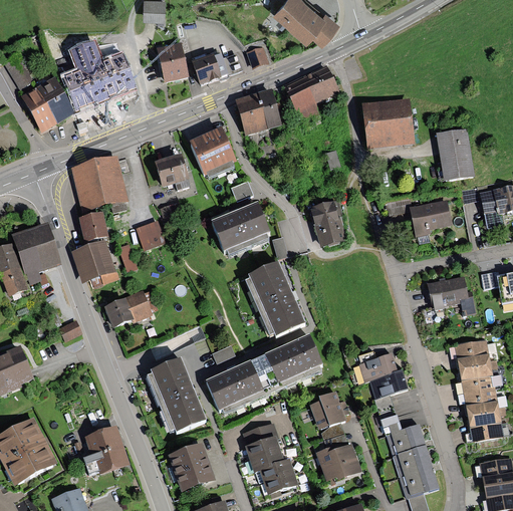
[(143,0),(143,16),(164,16),(164,0),(143,0)]
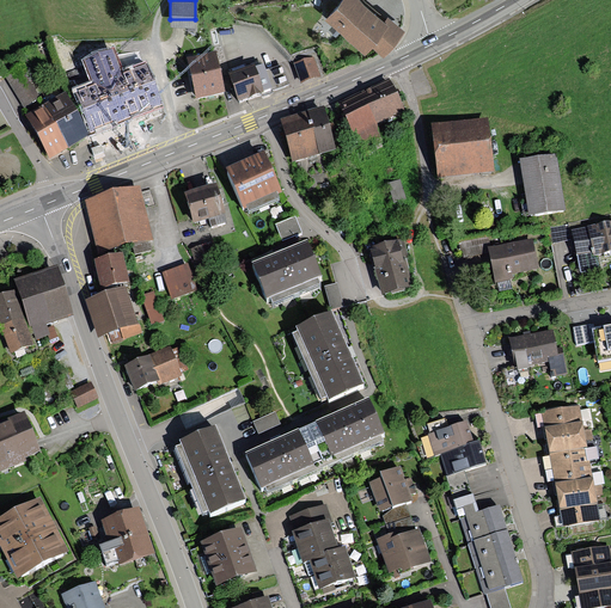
[(385,13),(368,0),(334,0),(324,12),(364,45),(370,38),(383,49),(403,24),(388,10),(385,13)]
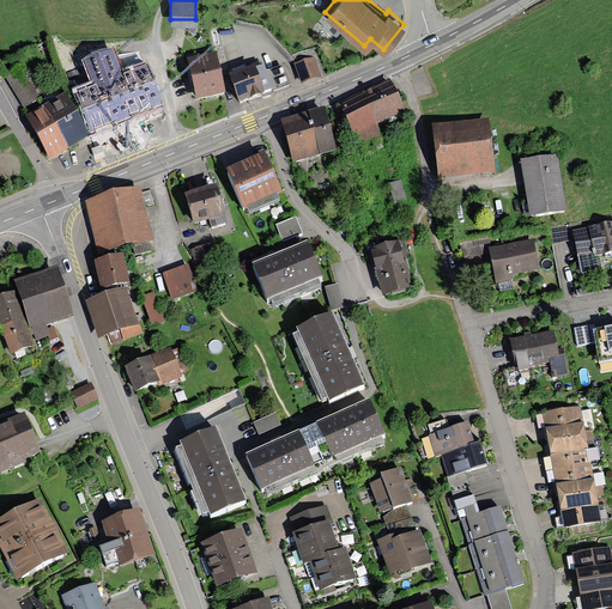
[(90,79),(72,86),(91,133),(164,104),(147,59),(123,68),(114,44),(82,56),(90,79)]
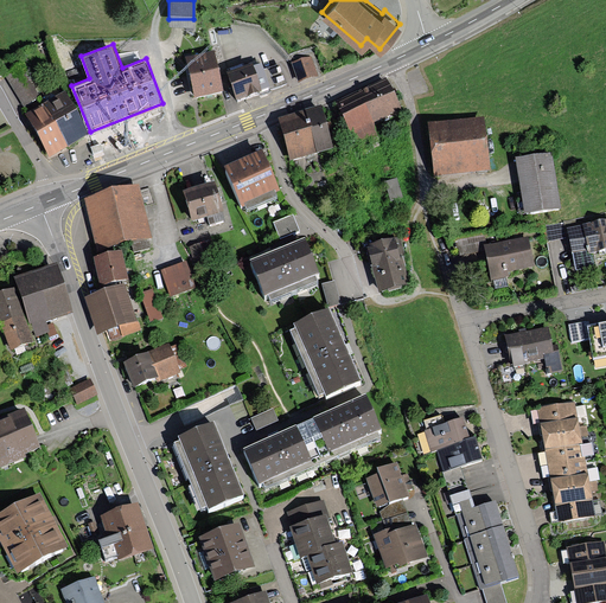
[(214,51),(185,57),(189,76),(193,97),(222,90),(217,69),(214,51)]
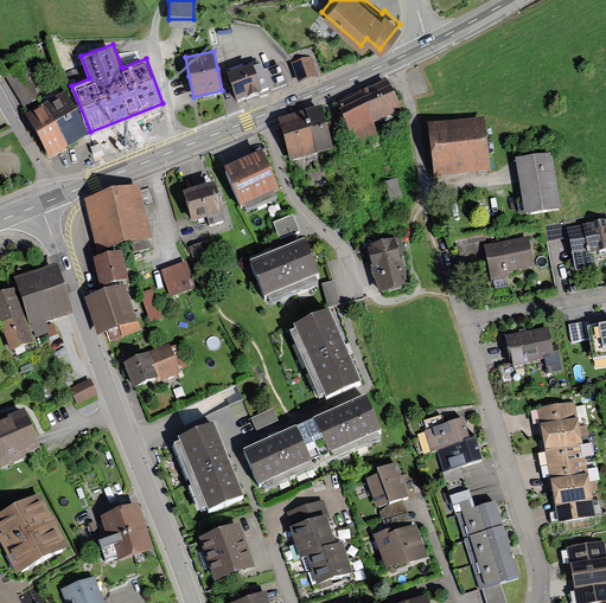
[(311,53),(292,59),(298,81),(318,74),(311,53)]
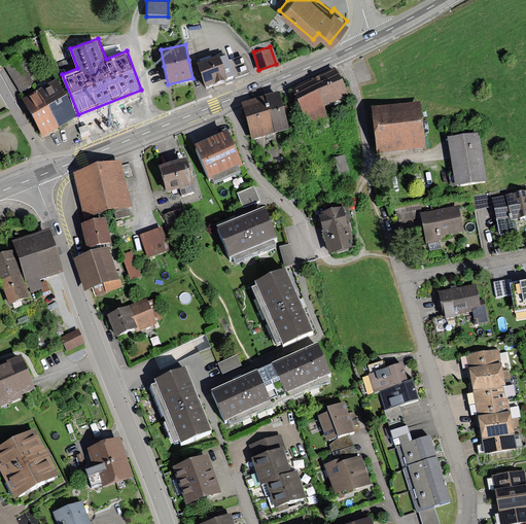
[(218,56),(197,63),(201,73),(205,86),(224,80),(225,81),(235,78),(234,76),(248,71),(242,55),(229,60),(226,55),(219,57),(218,56)]
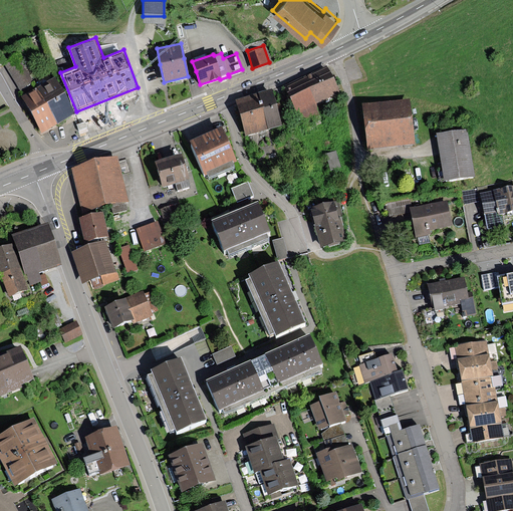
[(17,54),(3,62),(19,88),(33,80),(17,54)]
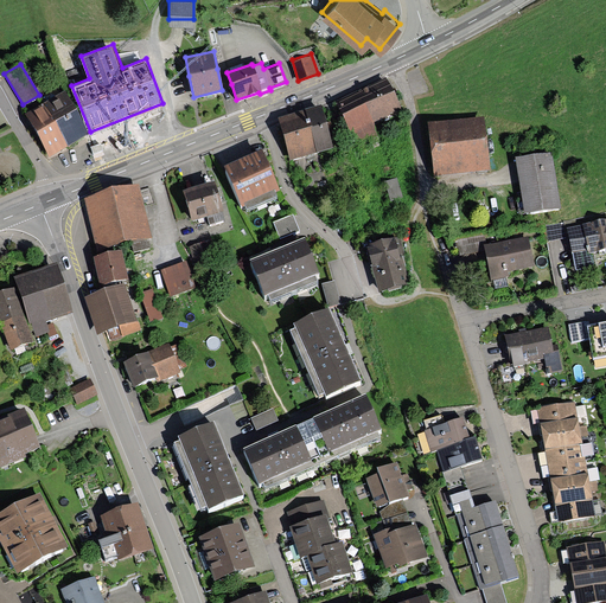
[(368,87),(335,103),(349,130),(352,129),(355,133),(356,132),(362,145),(378,138),(374,126),(374,121),(401,108),(394,92),(387,77),(368,87)]
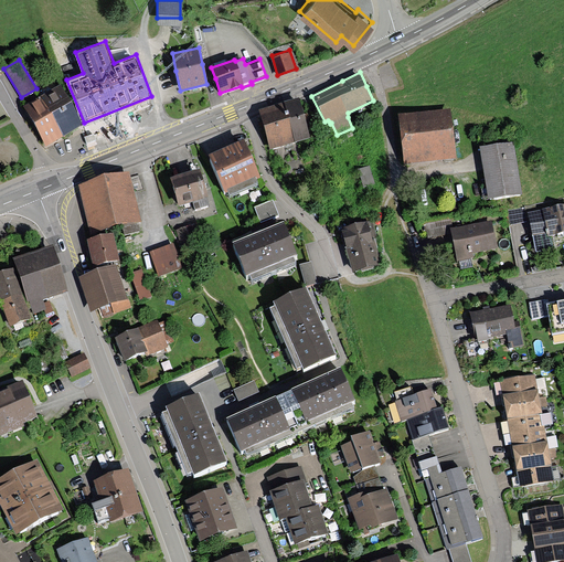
[(60,85),(23,106),(44,145),(59,137),(82,123),(71,104),(60,85)]
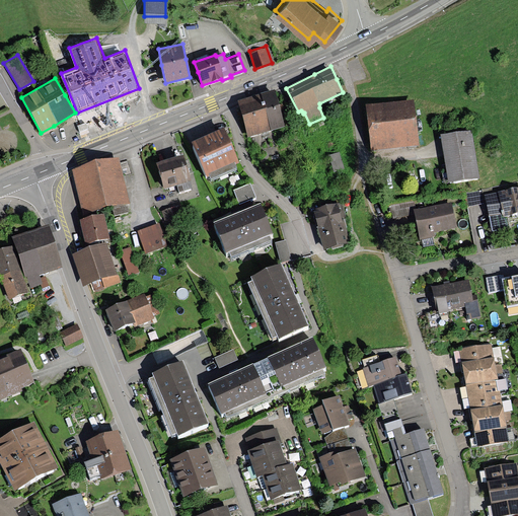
[(273,89),(237,100),(248,136),(265,131),(283,126),(279,108),(273,89)]
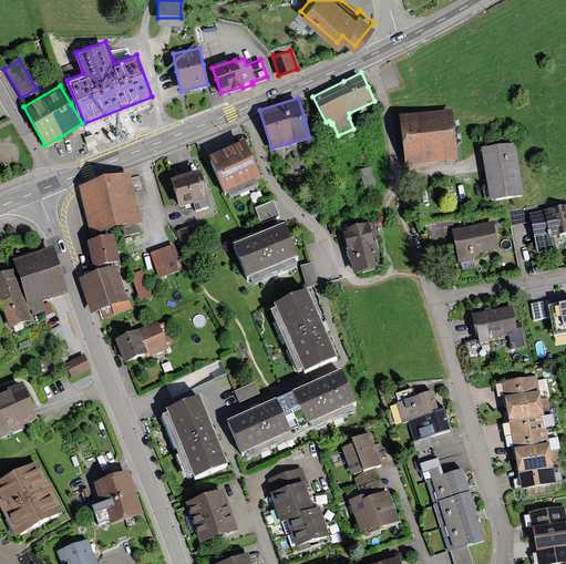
[(451,108),(399,113),(404,163),(456,159),(451,108)]
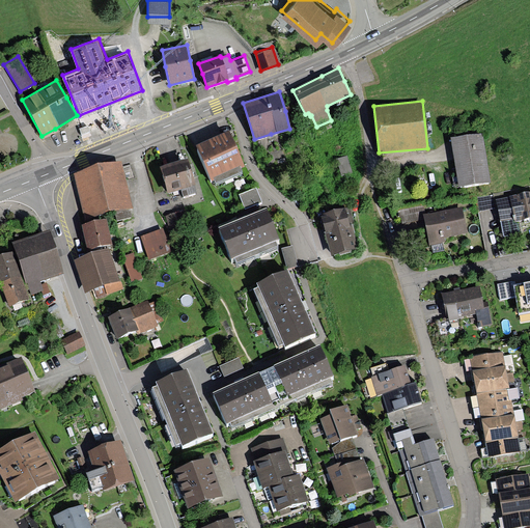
[(458,186),(491,181),(482,131),(449,137),(458,186)]
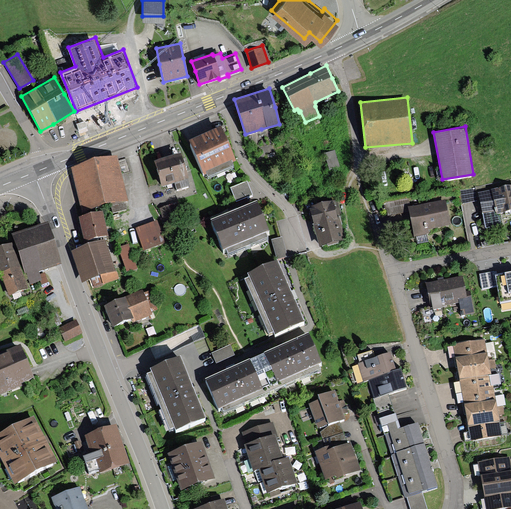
[(221,127),(189,140),(204,175),(206,174),(207,176),(233,166),(232,163),(236,161),(221,127)]
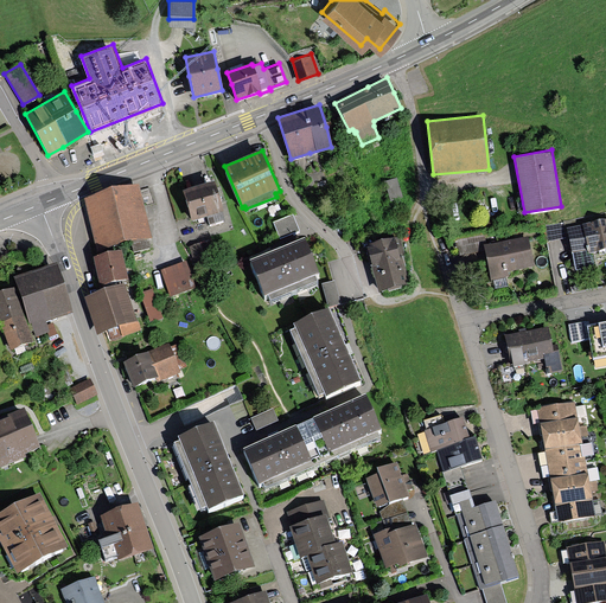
[(384,179),(390,199),(403,196),(397,175),(384,179)]
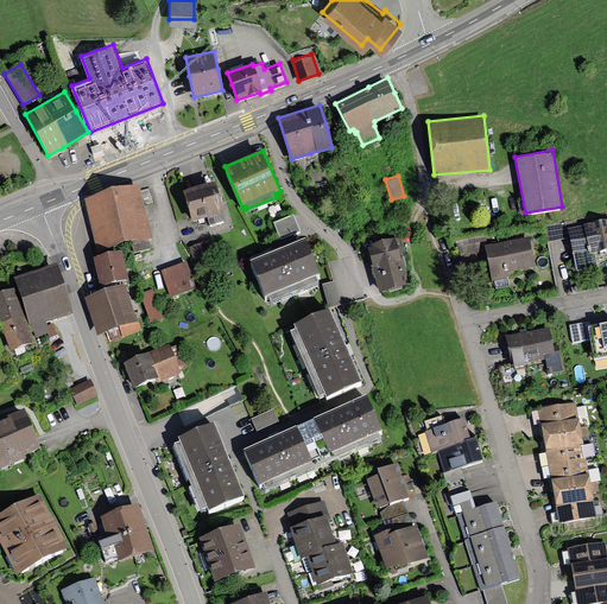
[(225,218),(214,182),(184,191),(193,220),(207,216),(208,223),(225,218)]
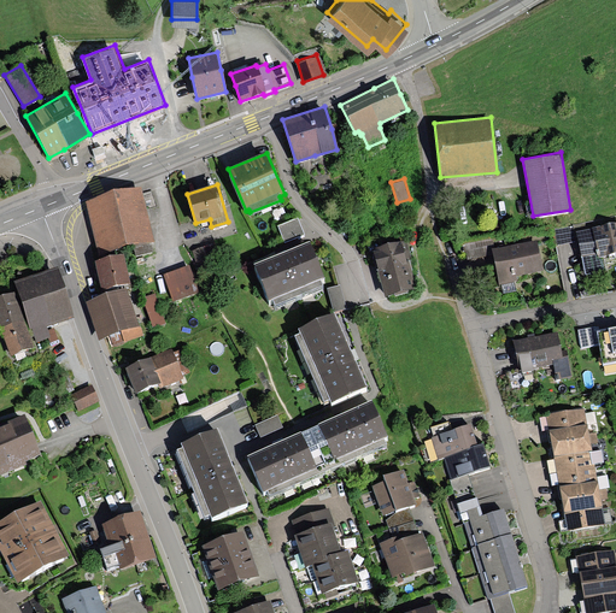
[(99,253),(153,240),(140,187),(98,198),(86,200),(99,253)]
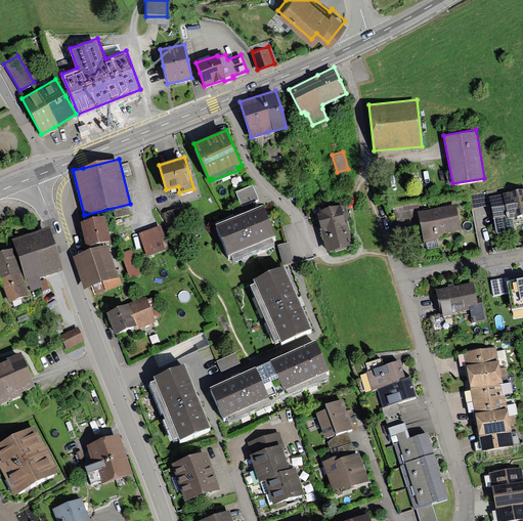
[(235,190),(241,205),(258,198),(252,183),(235,190)]
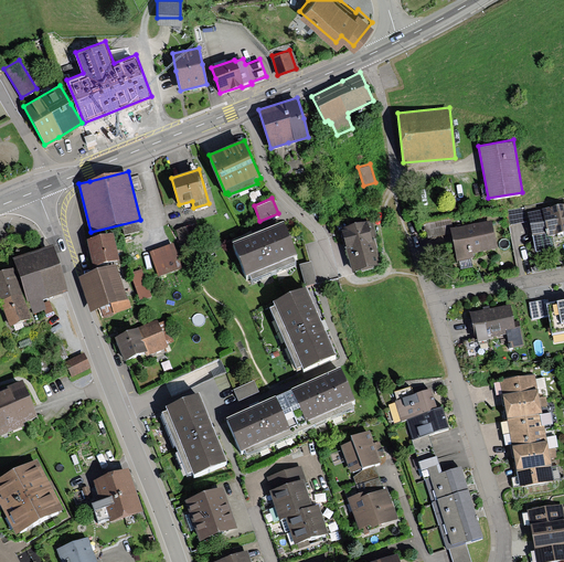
[(524,202),(507,207),(510,221),(529,218),(528,214),(527,215),(524,202)]
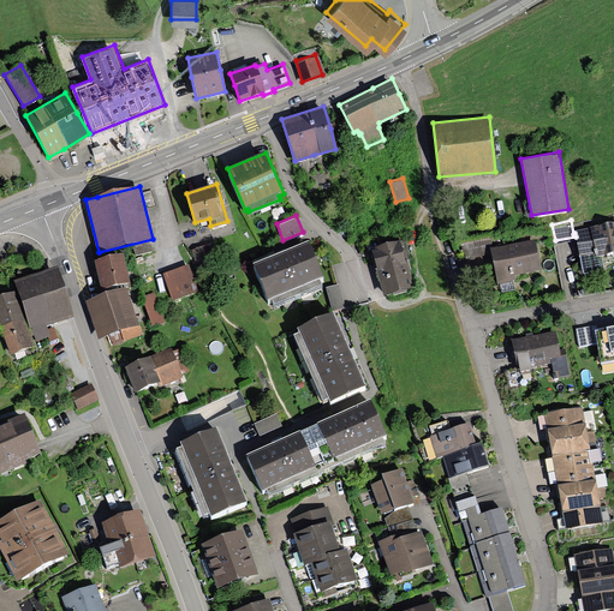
[(613,251),(613,220),(574,229),(574,233),(576,237),(584,271),(604,267),(601,255),(613,251)]
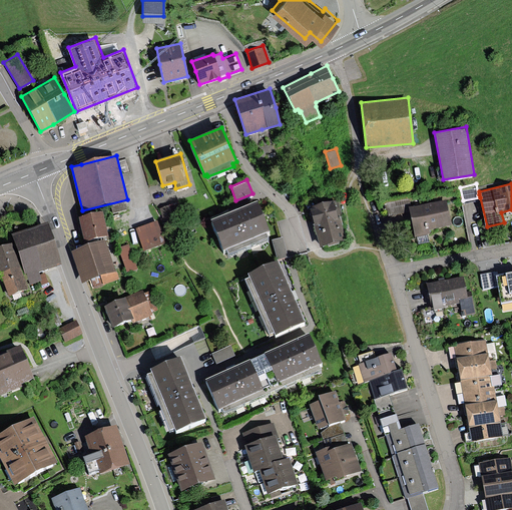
[(406,197),(385,201),(387,214),(408,211),(406,197)]
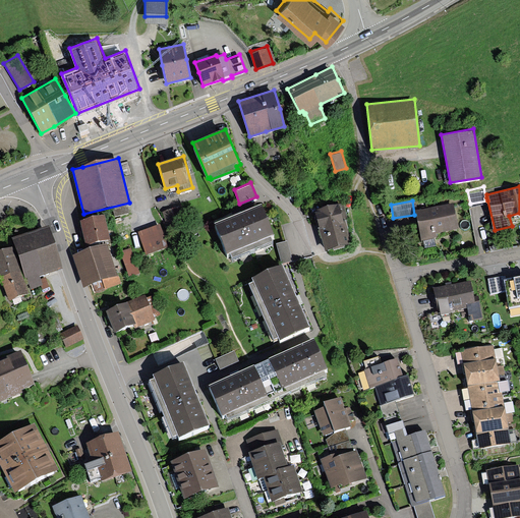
[(421,237),(459,229),(452,200),(414,209),(421,237)]
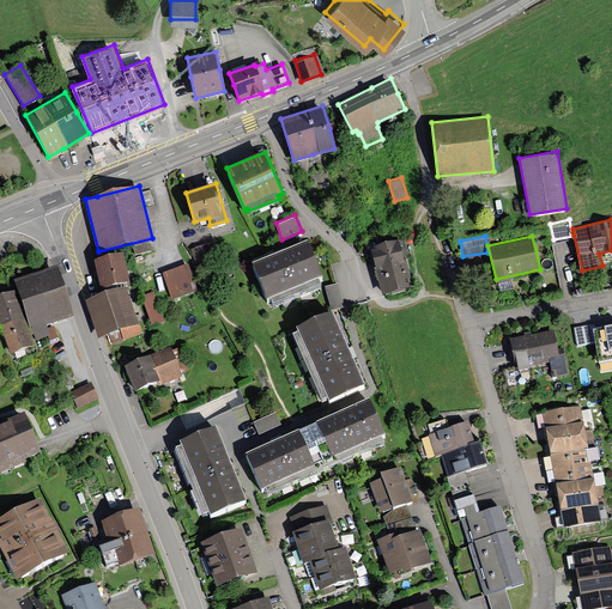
[(399,239),(370,248),(379,275),(383,293),(412,285),(399,239)]
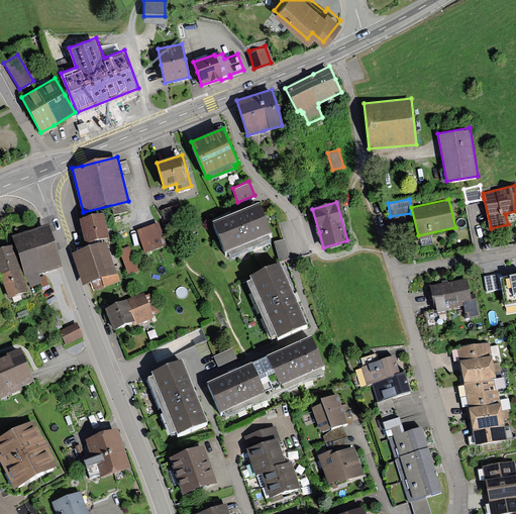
[(466,224),(460,203),(452,205),(457,226),(466,224)]
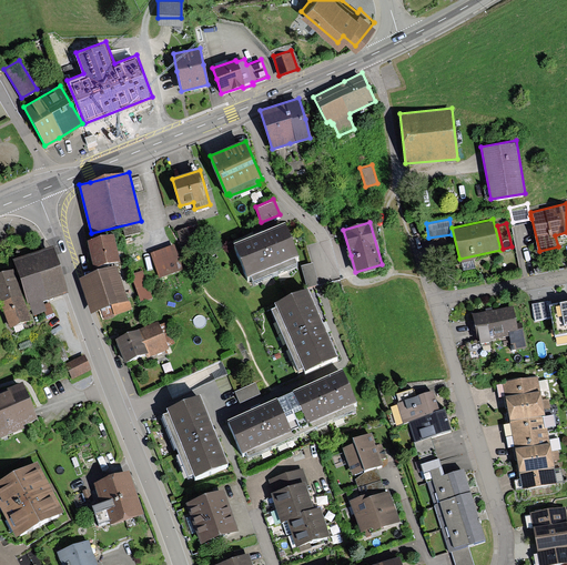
[(299,256),(285,224),(259,234),(234,244),(247,278),(251,275),(253,282),(297,264),(294,259),(299,256)]
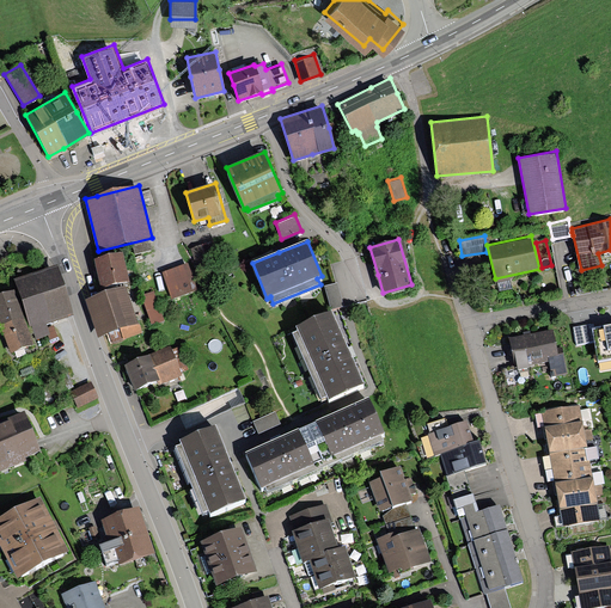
[(123,253),(93,259),(98,287),(128,281),(123,253)]
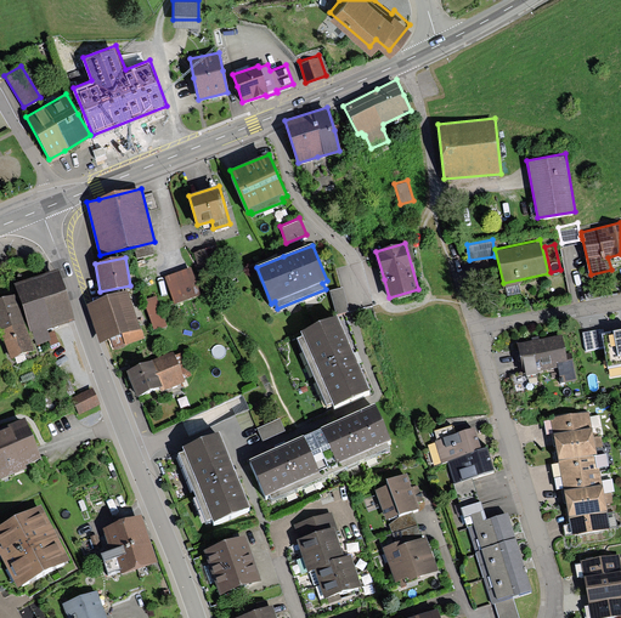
[(164,275),(175,301),(199,292),(188,265),(164,275)]
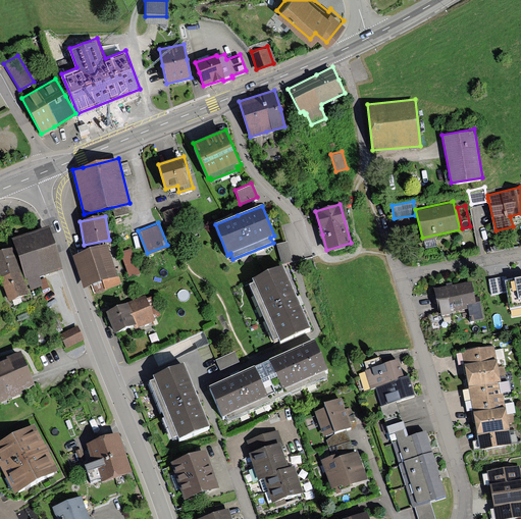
[(48,227),(12,239),(29,290),(43,284),(40,275),(61,269),(48,227)]
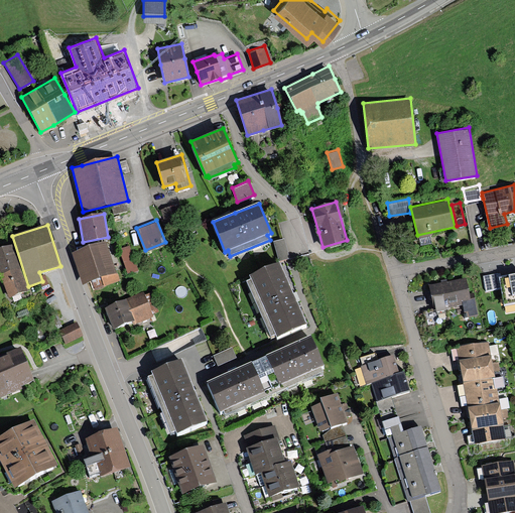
[(289,255),(284,237),(274,240),(278,258),(289,255)]
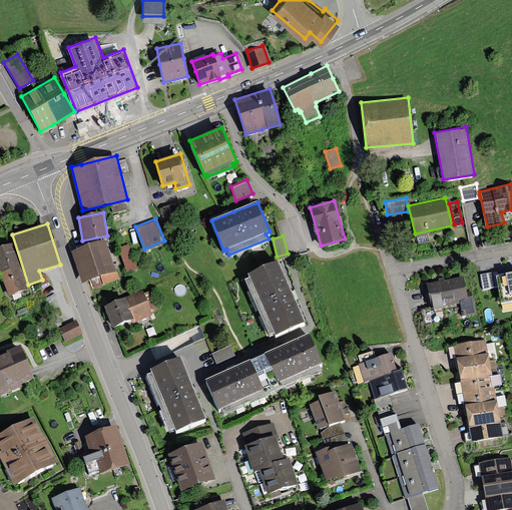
[(106,238),(71,250),(81,282),(91,279),(94,286),(119,277),(106,238)]
